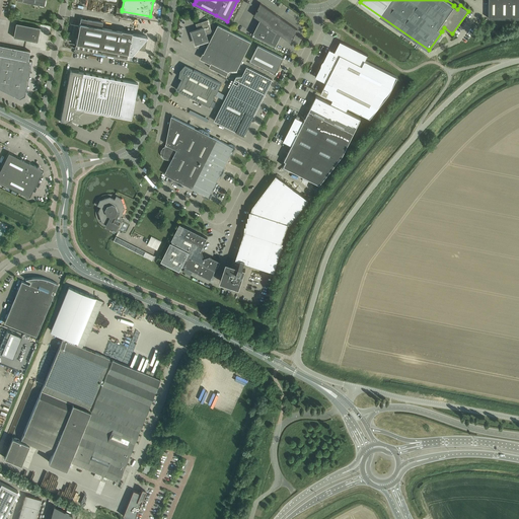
[(489,0),(489,18),(499,18),(499,0),(489,0)]
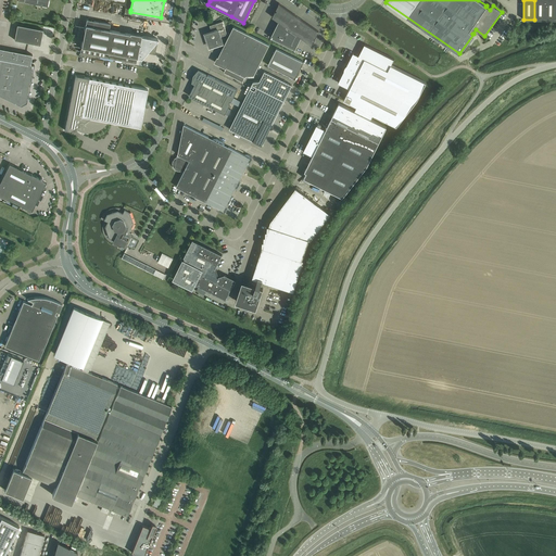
[(534,0),(534,20),(545,20),(545,0),(534,0)]
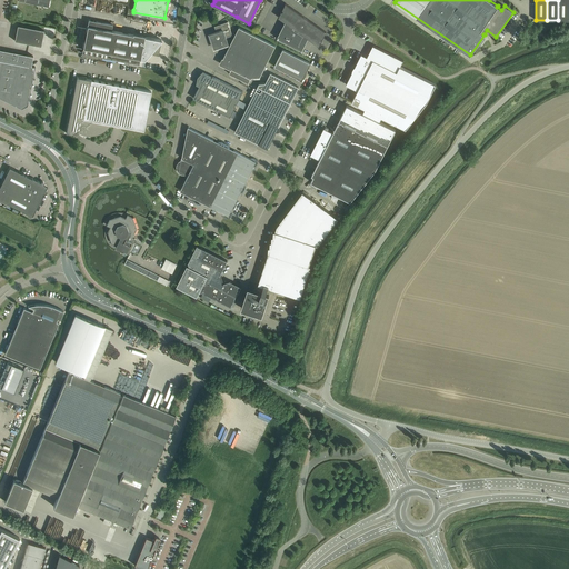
[(568,0),(558,0),(558,20),(568,20),(568,0)]
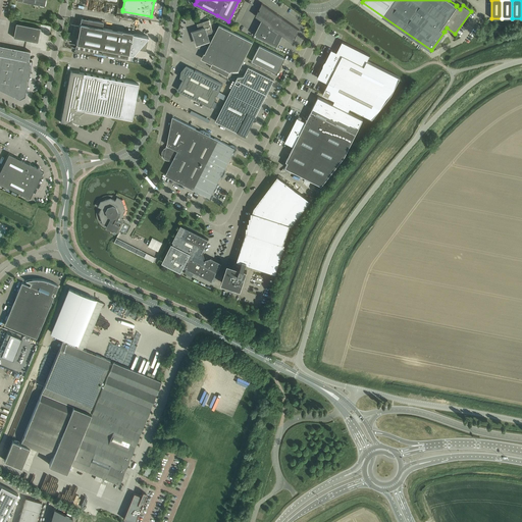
[(262,20),(254,35),(277,47),(282,35),(293,42),(296,37),(295,36),(296,35),(297,35),(300,30),(262,3),(259,8),(260,9),(259,10),(258,10),(256,15),(262,20)]
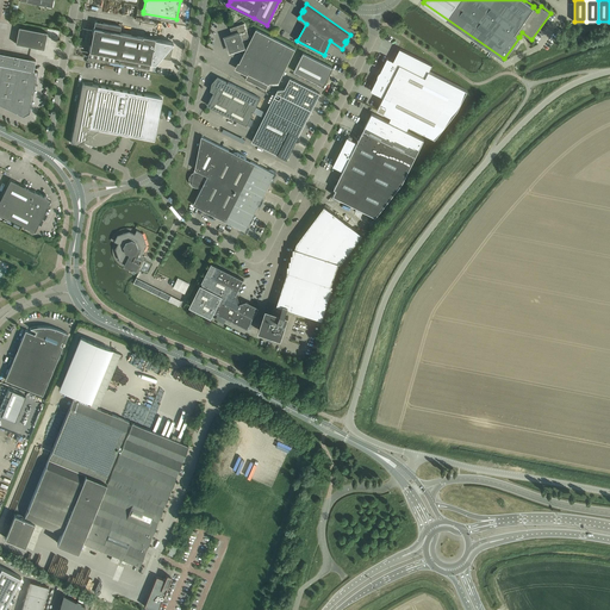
[(88,57),(149,69),(150,63),(155,63),(161,57),(169,58),(172,47),(170,45),(173,43),(119,32),(120,26),(95,22),(88,57)]
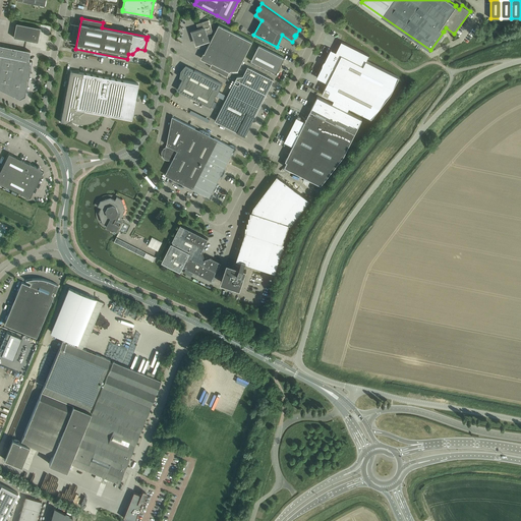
[(198,30),(192,32),(196,45),(210,41),(208,34),(213,33),(213,32),(214,32),(215,33),(205,53),(215,58),(212,64),(229,73),(230,71),(238,70),(252,42),(219,24),(216,31),(214,30),(213,31),(209,20),(196,24),(198,30)]
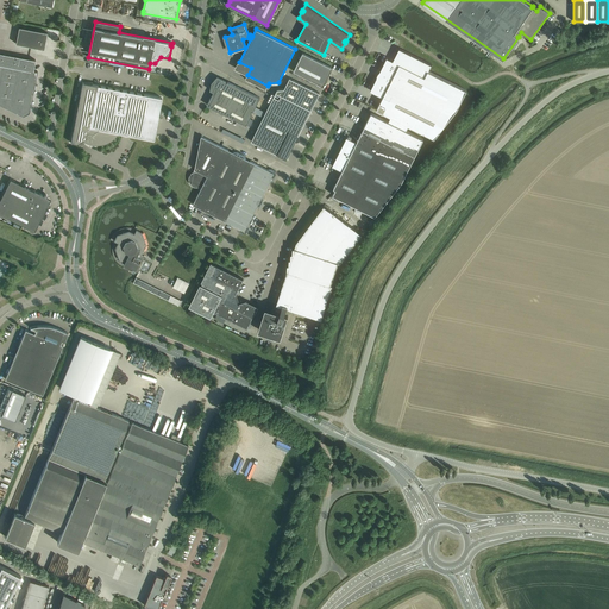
[(19,27),(16,44),(44,49),(46,32),(19,27)]
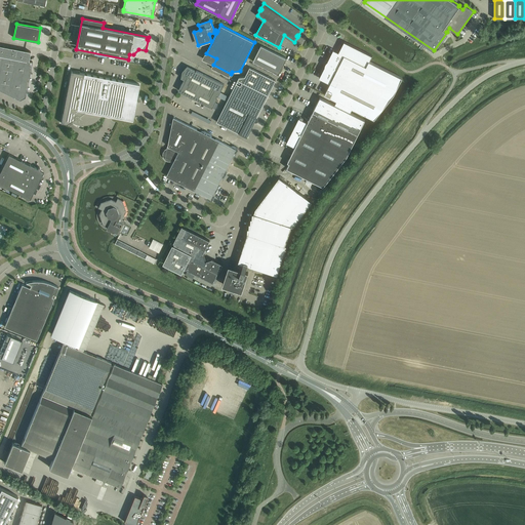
[(333,49),(319,78),(330,83),(325,94),(337,101),(342,103),(353,108),(374,119),(394,94),(402,78),(369,61),(372,55),(345,42),(338,52),(333,49)]
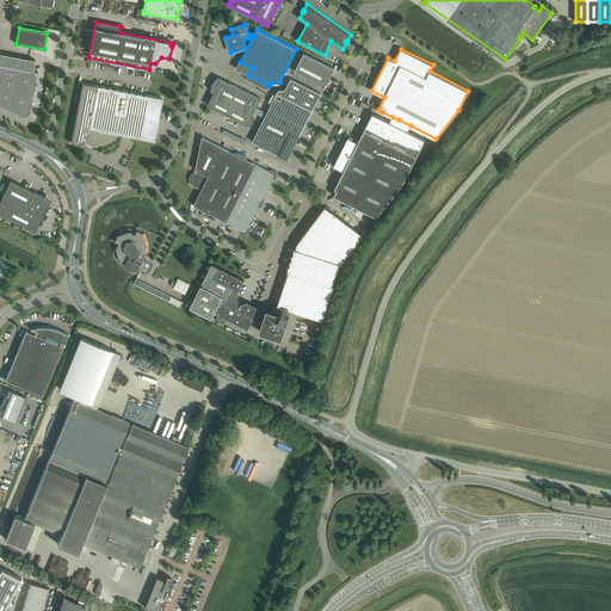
[(0,105),(23,117),(30,113),(38,73),(38,72),(34,71),(36,60),(0,53),(0,105)]
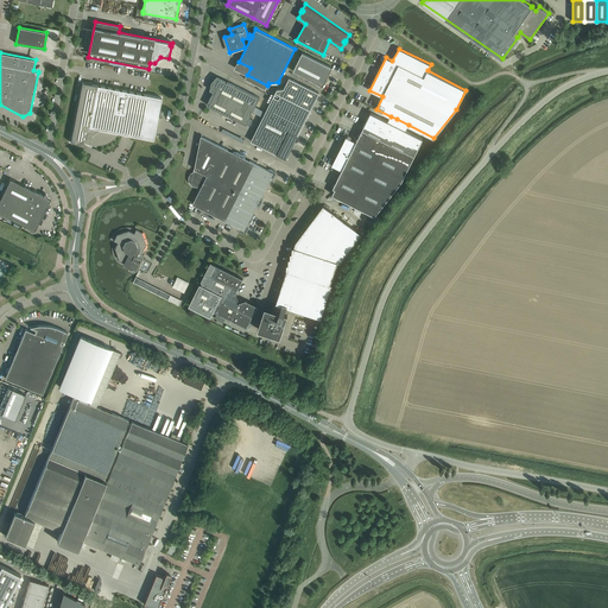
[(331,68),(303,52),(293,71),(323,86),(331,68)]
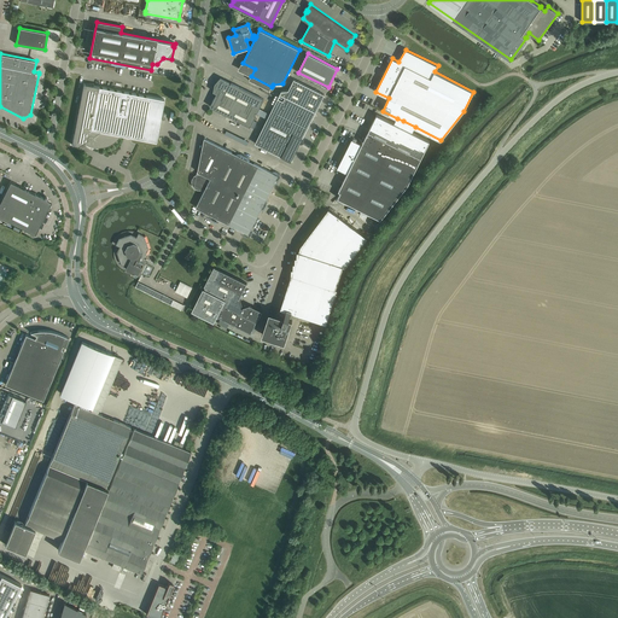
[(217,93),(210,106),(250,127),(257,114),(260,109),(264,99),(231,83),(231,85),(229,83),(229,82),(221,77),(215,83),(214,92),(217,93)]
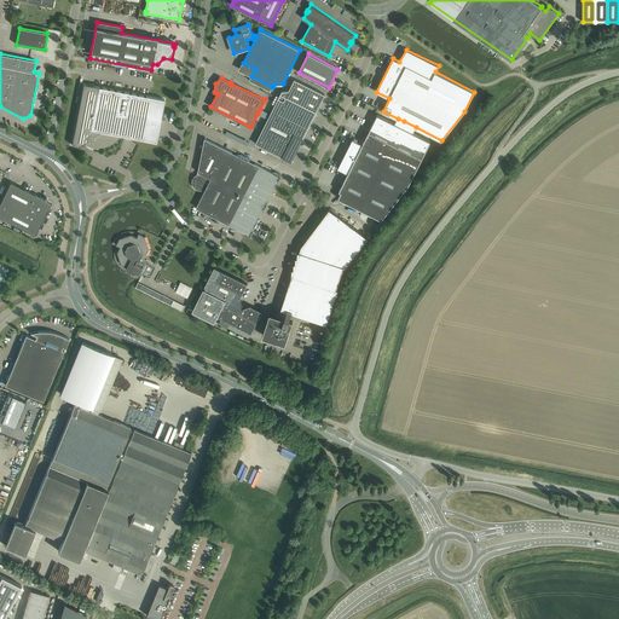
[(267,120),(255,144),(291,162),(301,143),(304,138),(317,111),(325,94),(295,80),(289,91),(282,91),(281,94),(271,114),(267,120)]
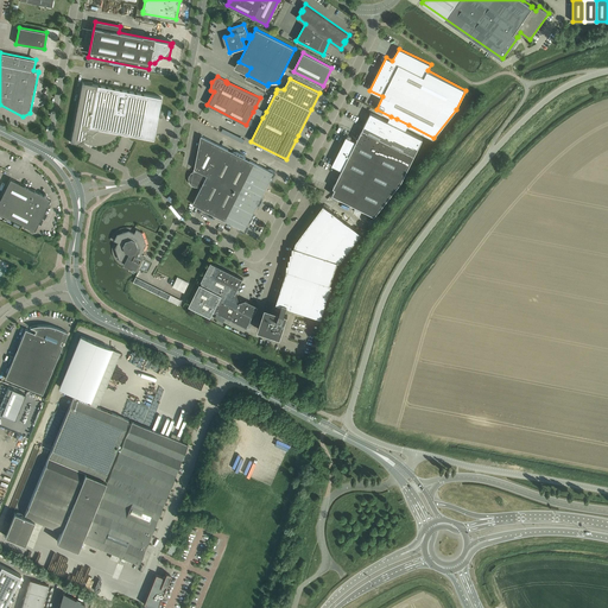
[(70,143),(76,144),(82,140),(86,143),(87,143),(93,145),(95,145),(97,145),(100,145),(102,145),(106,144),(108,143),(111,140),(113,139),(115,137),(116,135),(119,133),(153,139),(160,97),(82,82),(70,143)]
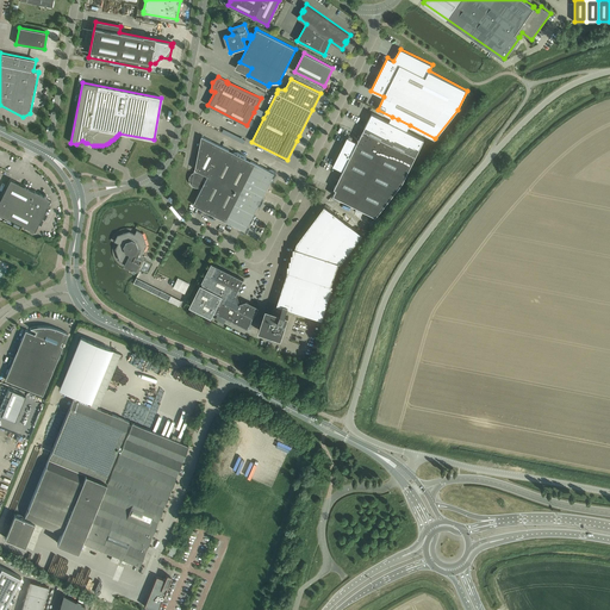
[(256,107),(254,112),(263,118),(267,112),(256,107)]
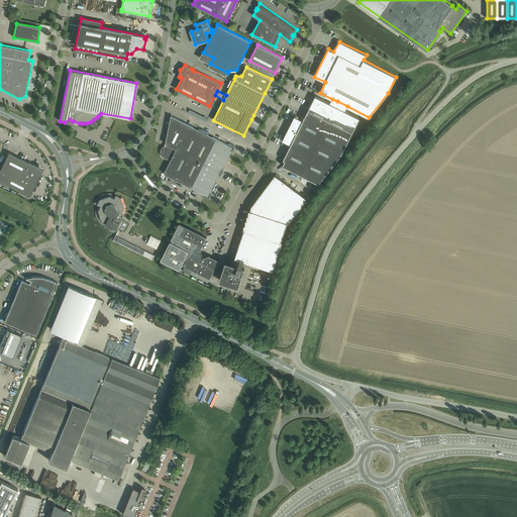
[(283,140),(282,140),(283,141),(291,145),(284,160),(285,161),(283,166),(318,184),(341,154),(359,118),(344,111),(346,109),(347,106),(337,101),(332,99),(331,101),(330,103),(317,97),(315,96),(303,120),(295,116),(294,116),(295,117),(283,140)]
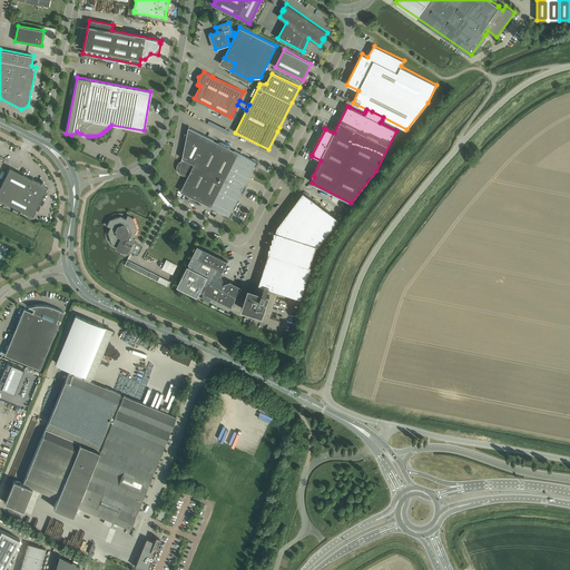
[(183,158),(185,160),(184,160),(183,160),(182,160),(180,161),(179,161),(178,163),(178,164),(177,166),(177,167),(177,168),(177,169),(178,170),(178,173),(179,173),(180,174),(182,175),(183,175),(184,175),(186,175),(187,175),(189,175),(180,192),(194,197),(193,199),(200,203),(200,202),(226,214),(225,216),(231,218),(233,213),(232,212),(242,193),(243,193),(246,186),(245,185),(255,166),(256,166),(259,161),(254,158),(253,160),(228,147),(228,146),(222,141),(220,144),(188,127),(183,158)]
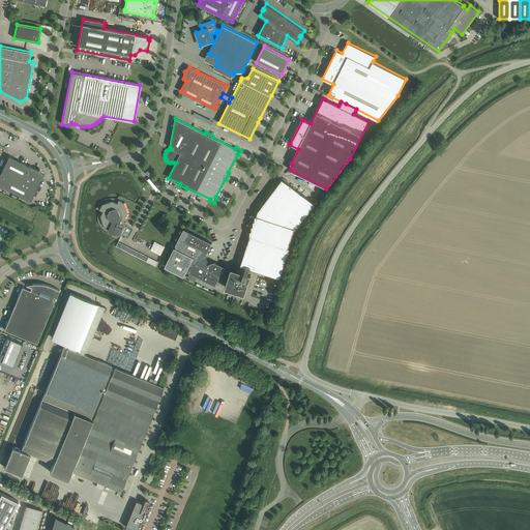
[(0,185),(21,197),(26,199),(30,201),(34,193),(35,193),(39,182),(40,180),(42,180),(43,179),(43,177),(42,176),(41,172),(41,170),(40,169),(38,169),(37,170),(35,169),(35,168),(30,166),(9,155),(0,173),(0,185)]
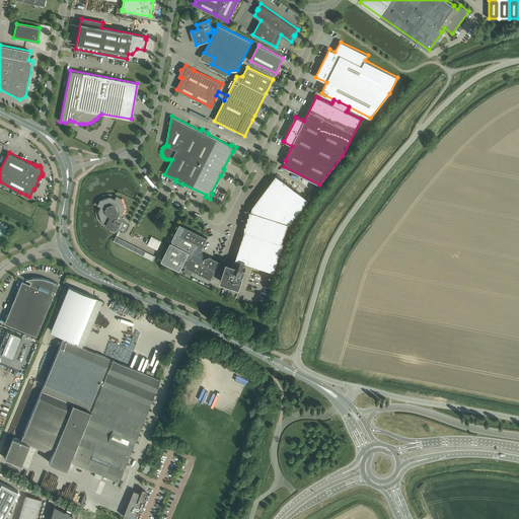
[(276,174),(252,206),(251,211),(249,211),(249,216),(248,216),(248,220),(246,220),(246,225),(245,225),(244,230),(235,260),(236,260),(234,265),(226,262),(220,281),(239,287),(245,268),(246,263),(272,271),(270,278),(272,279),(275,272),(284,242),(282,242),(288,223),(290,224),(308,199),(276,174)]
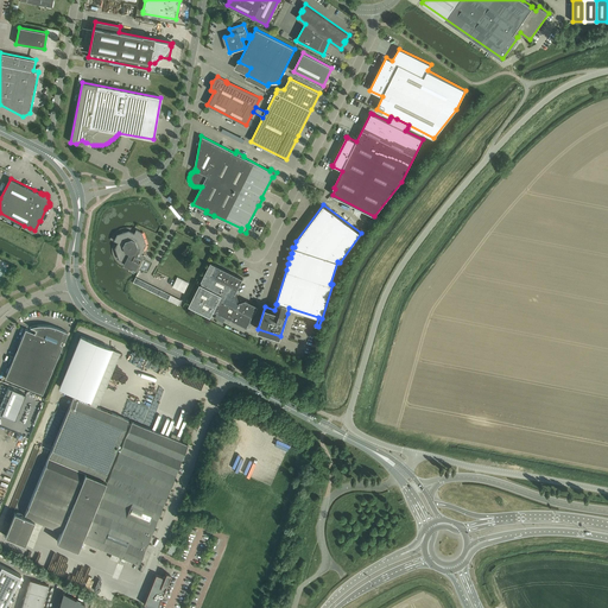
[(124,265),(130,267),(137,271),(139,272),(138,271),(144,259),(145,260),(146,257),(141,254),(146,245),(143,233),(137,230),(134,234),(130,230),(118,235),(115,241),(119,242),(115,248),(120,260),(125,263),(124,265)]
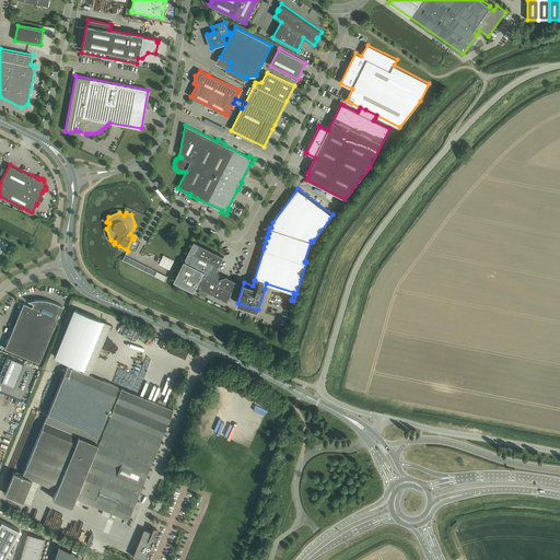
[(198,287),(200,288),(198,292),(206,296),(208,292),(228,302),(237,282),(226,276),(221,278),(220,279),(219,279),(217,271),(224,256),(195,242),(185,259),(186,259),(186,261),(184,260),(174,281),(195,291),(197,286),(199,286),(198,287)]
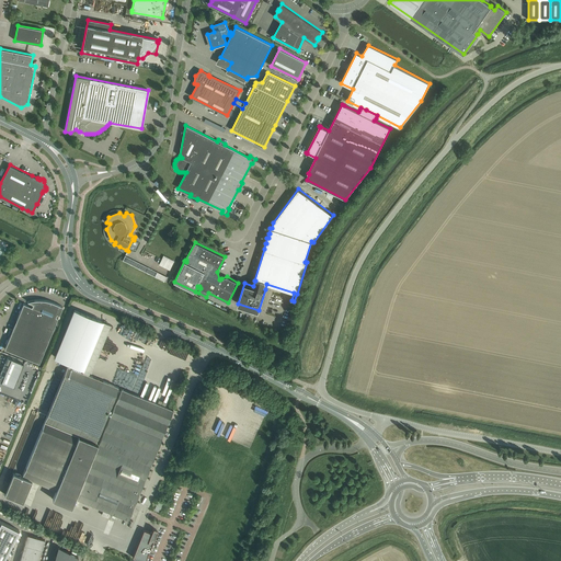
[(160,264),(171,270),(175,261),(164,255),(160,264)]
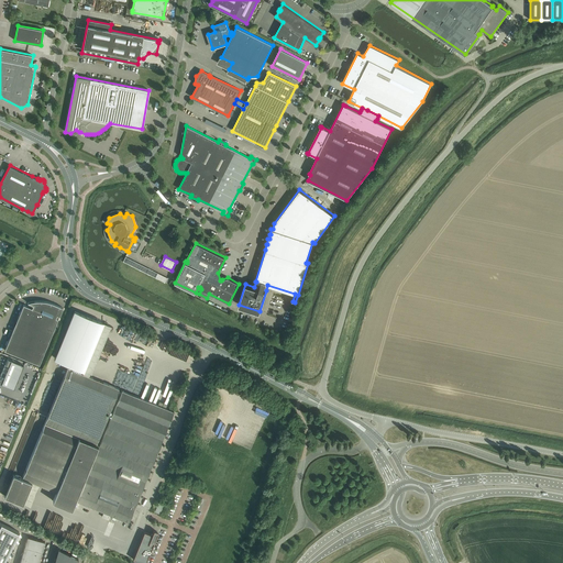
[(124,262),(151,275),(166,283),(168,278),(127,257),(124,262)]
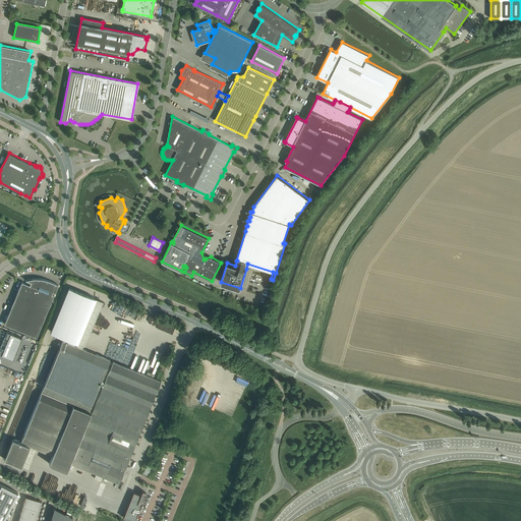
[(17,292),(4,324),(37,337),(54,295),(52,294),(53,291),(55,292),(58,285),(51,282),(49,281),(46,280),(44,279),(41,279),(38,279),(35,279),(30,279),(25,280),(31,282),(30,285),(21,282),(17,292)]
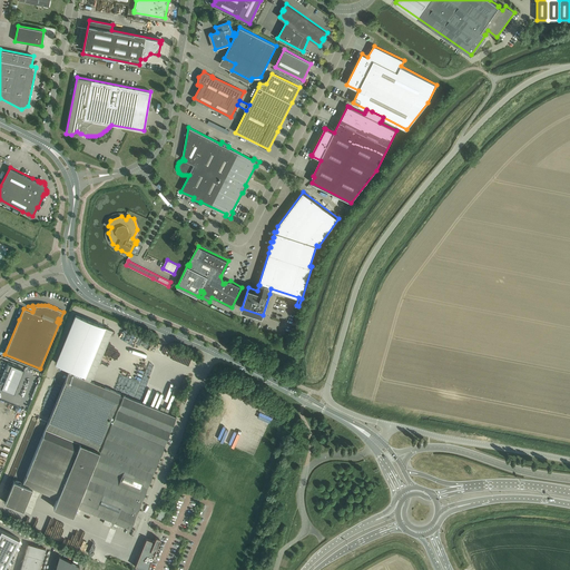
[(13,480),(5,502),(23,510),(32,488),(57,498),(53,507),(72,514),(77,507),(115,522),(114,524),(114,526),(117,527),(118,523),(130,529),(176,418),(176,416),(169,413),(124,394),(123,397),(119,395),(120,393),(82,377),(84,374),(85,374),(104,326),(76,315),(56,363),(70,369),(69,372),(48,423),(22,484),(13,480)]
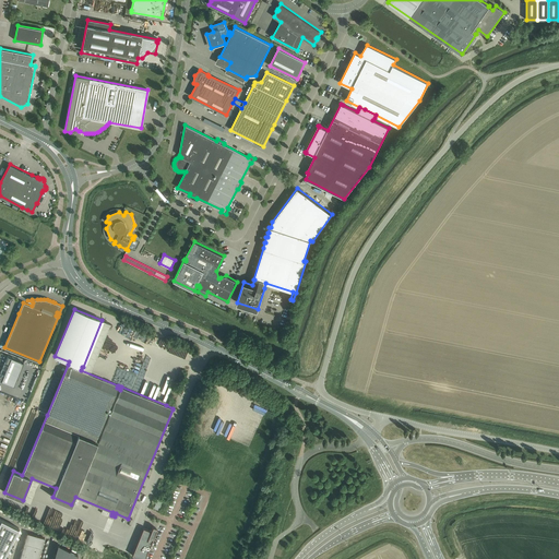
[(8,356),(0,373),(0,380),(14,385),(23,363),(14,359),(8,356)]
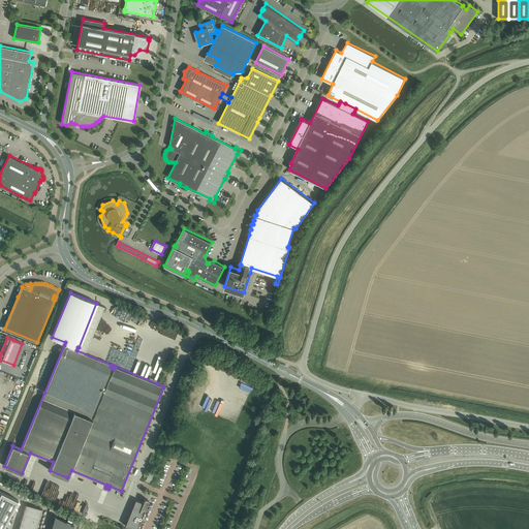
[(0,528),(2,528),(18,499),(1,491),(0,490),(0,528)]
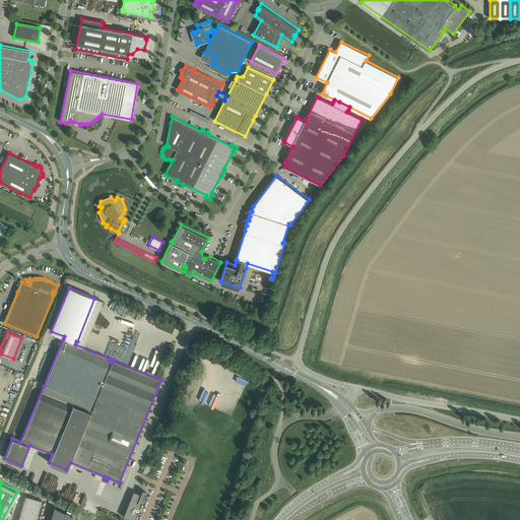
[(134,491),(125,513),(123,517),(130,519),(134,519),(146,492),(142,490),(141,492),(139,492),(139,493),(134,491)]
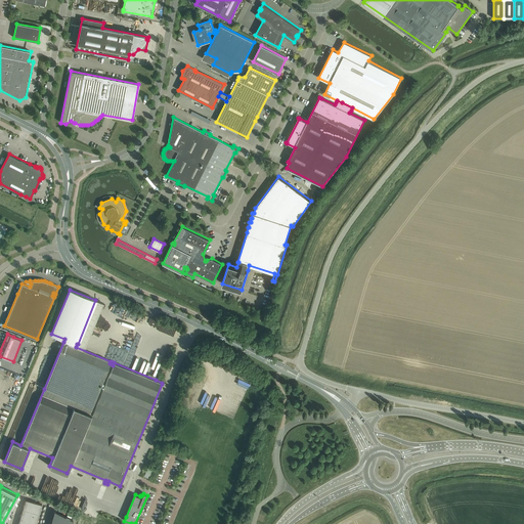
[(36,523),(42,505),(26,499),(18,523),(36,523)]
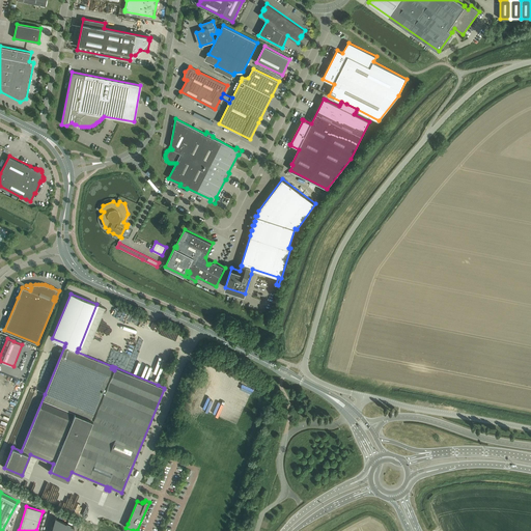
[(73,530),(74,527),(54,516),(50,530),(73,530)]
